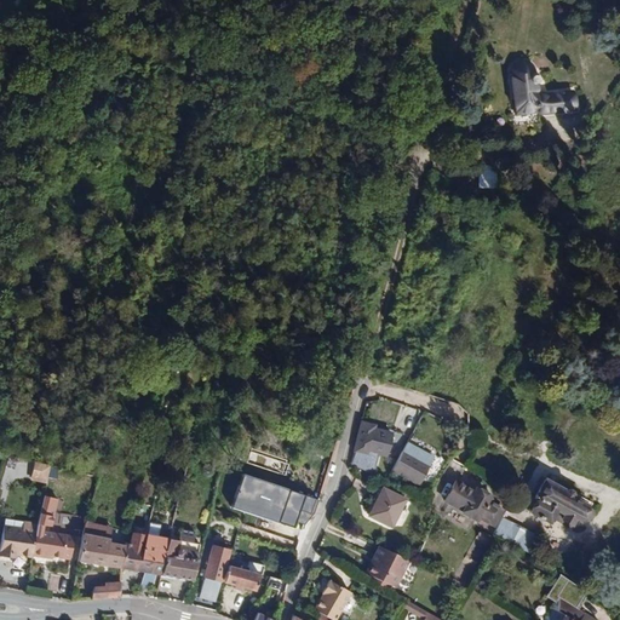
[(511,65),(509,72),(514,113),(534,110),(538,114),(543,115),(575,110),(573,92),(545,95),(534,86),(541,78),(535,72),(532,64),(526,59),(521,59),(515,62),(511,65)]
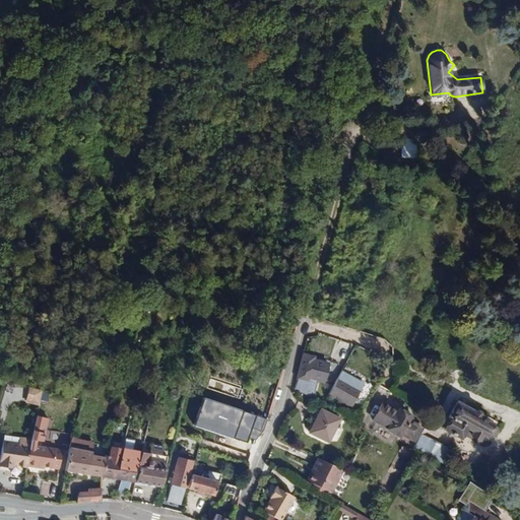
[(412,154),(411,136),(403,137),(404,154),(412,154)]
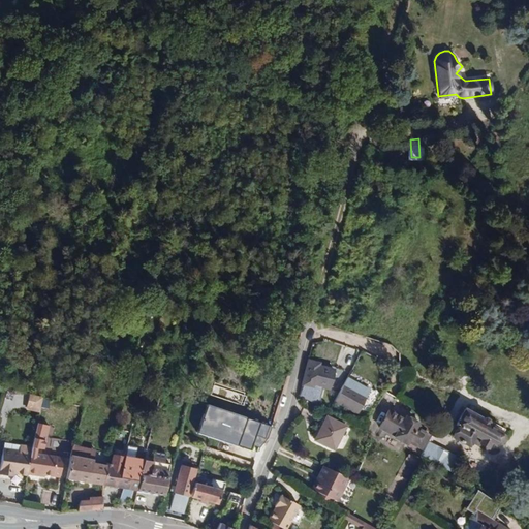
[(347,328),(349,321),(338,318),(336,324),(347,328)]
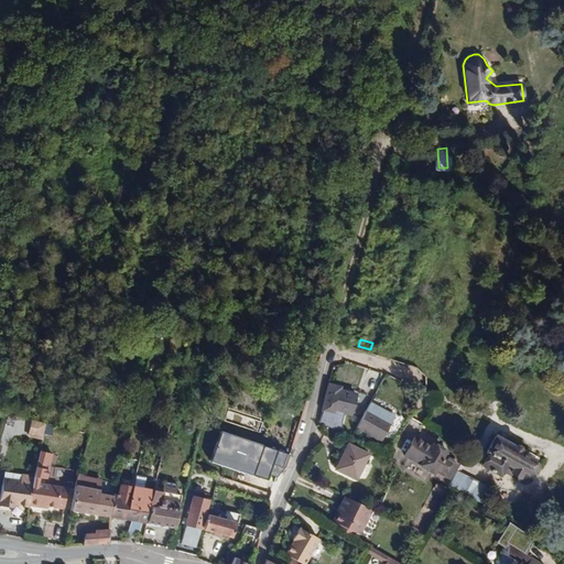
[(342,387),(328,383),(323,410),(324,410),(335,413),(336,411),(351,414),(356,394),(342,390),(342,387)]
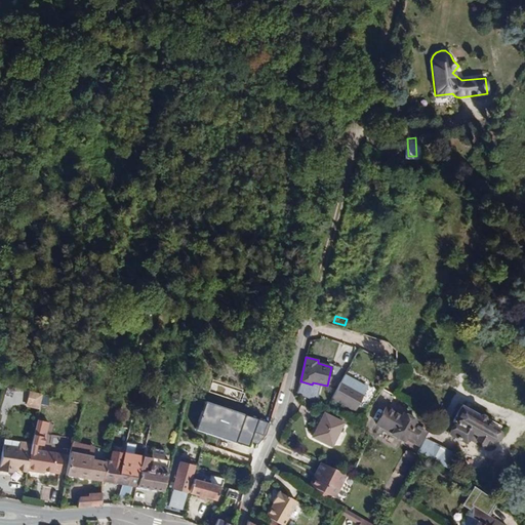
[(354,410),(363,394),(340,381),(332,398),(354,410)]
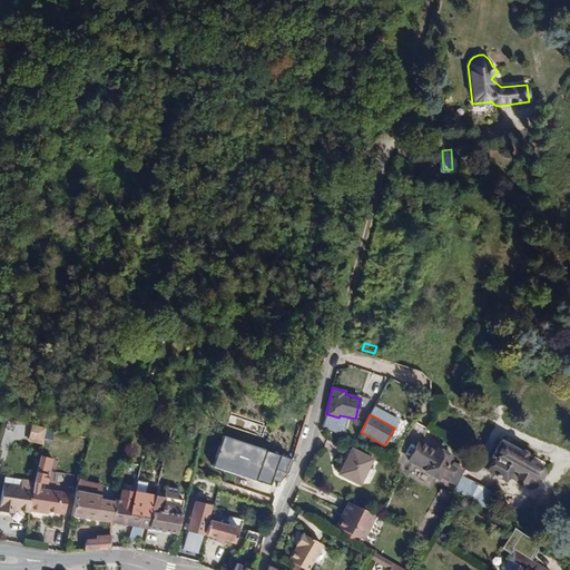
[(30,423),(28,441),(42,443),(45,425),(30,423)]
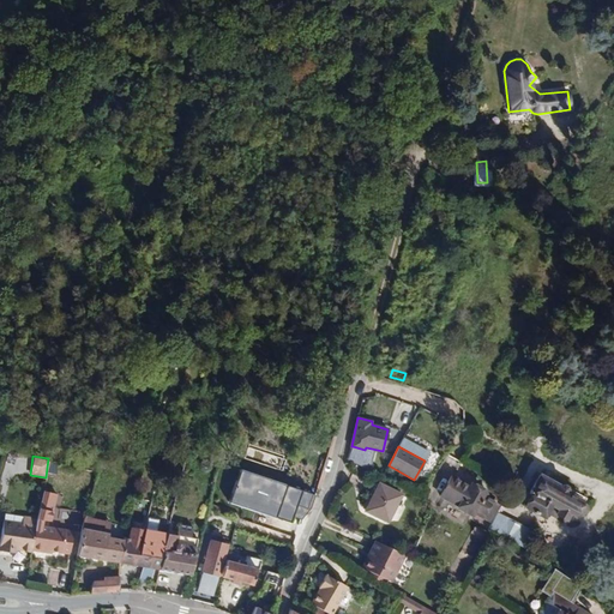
[(92,480),(95,471),(85,470),(83,479),(92,480)]
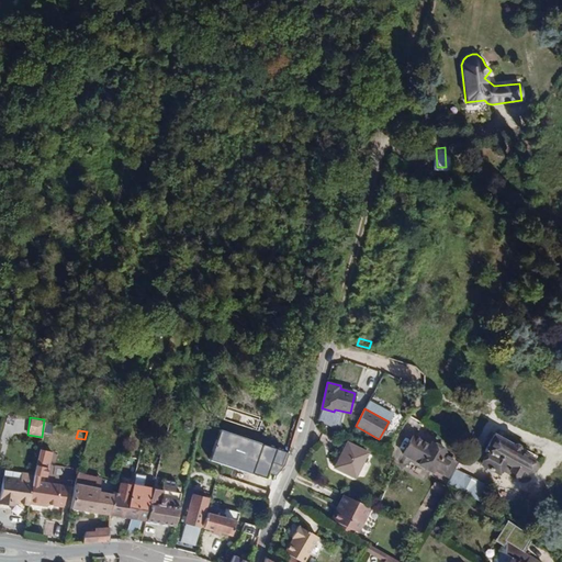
[(509,442),(494,434),(485,450),(487,452),(482,463),(498,473),(501,469),(509,473),(510,471),(517,476),(518,478),(521,480),(525,479),(529,471),(535,469),(536,465),(534,460),(535,457),(520,449),(523,445),(512,438),(509,442)]
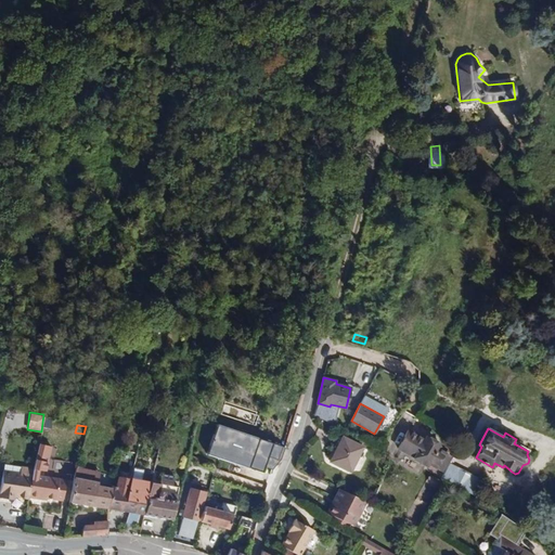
[(424,439),(408,430),(398,448),(427,464),(428,463),(442,470),(450,456),(436,448),(435,443),(425,438),(424,439)]
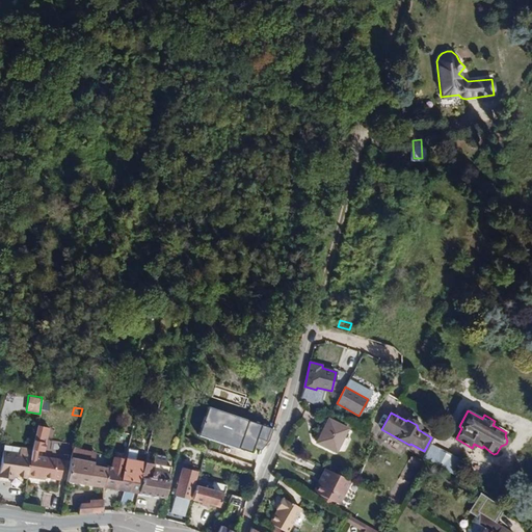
[(336,451),(347,428),(328,419),(317,443),(336,451)]
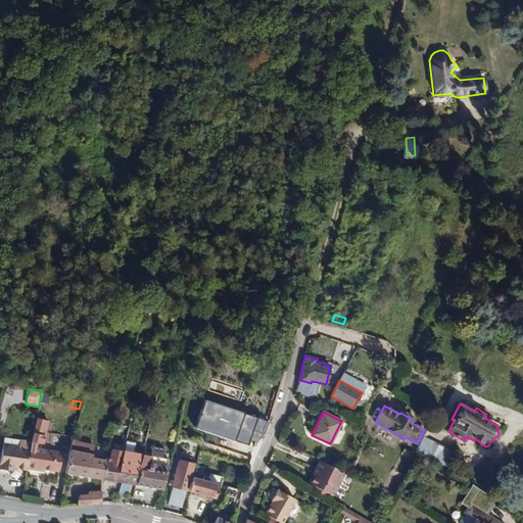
[(58,443),(60,434),(48,432),(46,441),(58,443)]
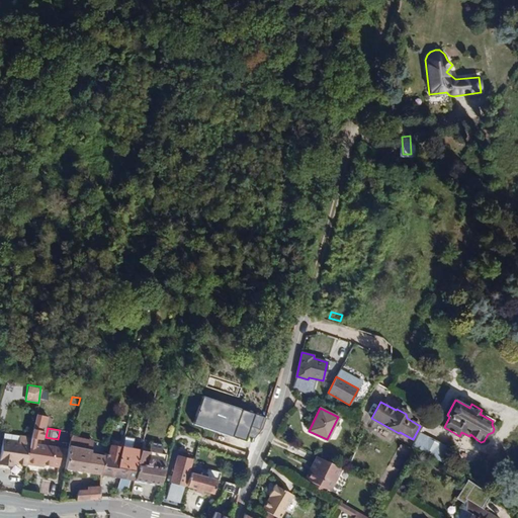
[(441,460),(447,446),(417,433),(411,447),(441,460)]
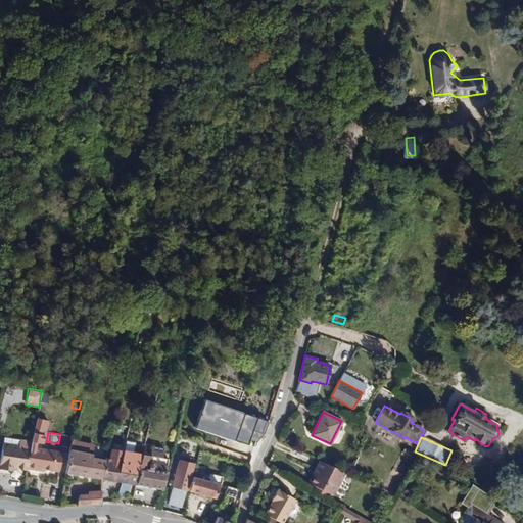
[(31,447),(32,441),(19,439),(18,446),(4,444),(0,469),(11,470),(11,467),(15,468),(28,469),(28,468),(31,447)]
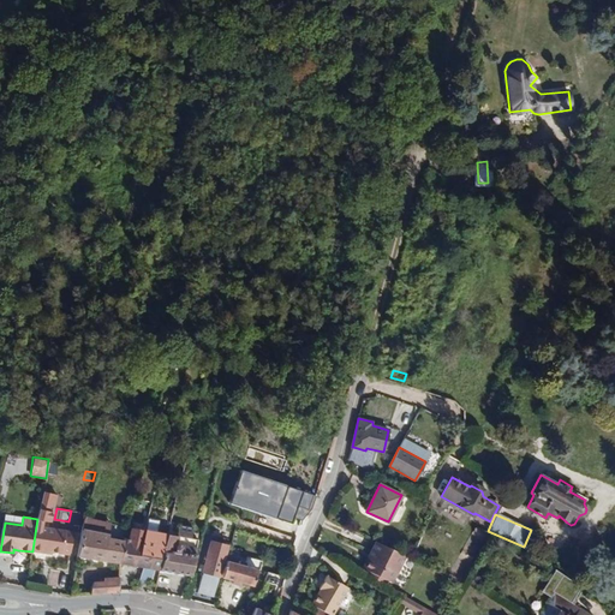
[(109,523),(85,519),(82,530),(108,535),(109,523)]
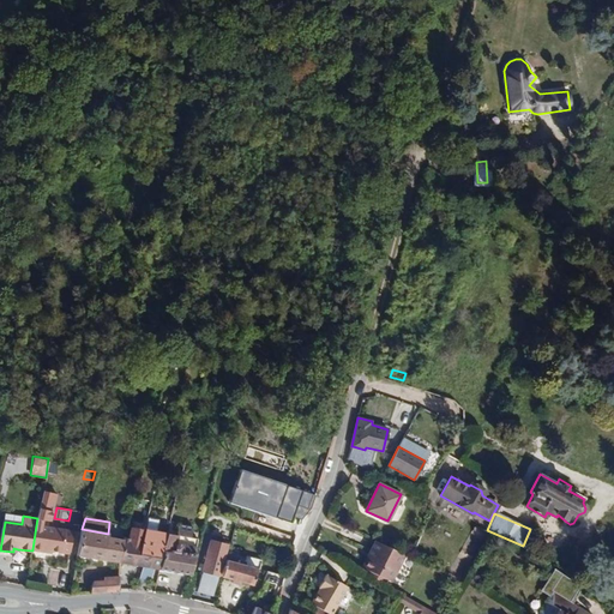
[(73,531),(36,525),(32,549),(52,553),(52,551),(70,553),(73,531)]
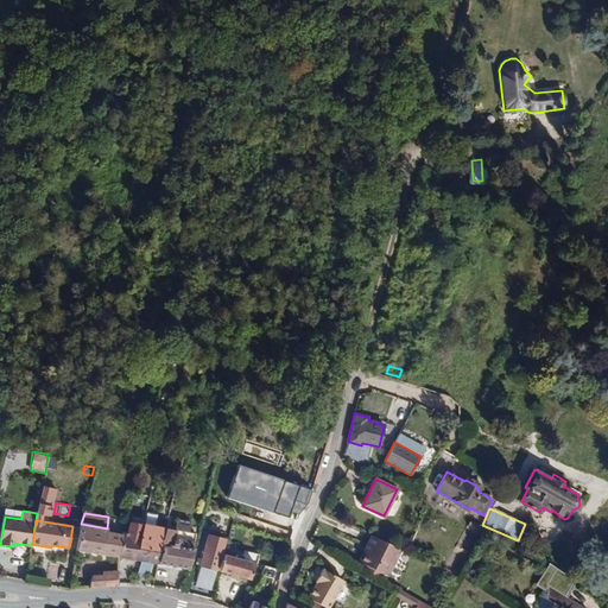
[(273,534),(289,539),(293,525),(278,520),(273,534)]
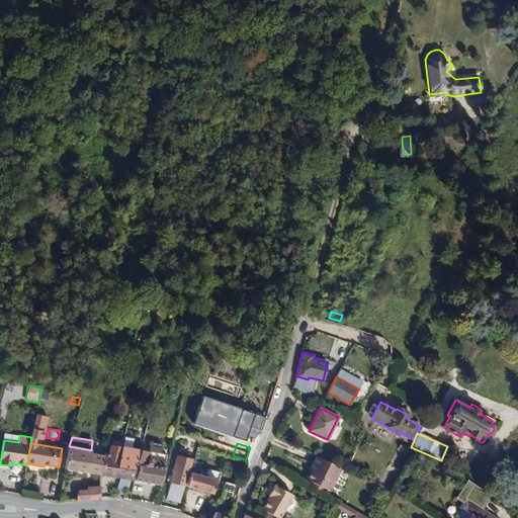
[(393,460),(401,463),(408,448),(400,444),(393,460)]
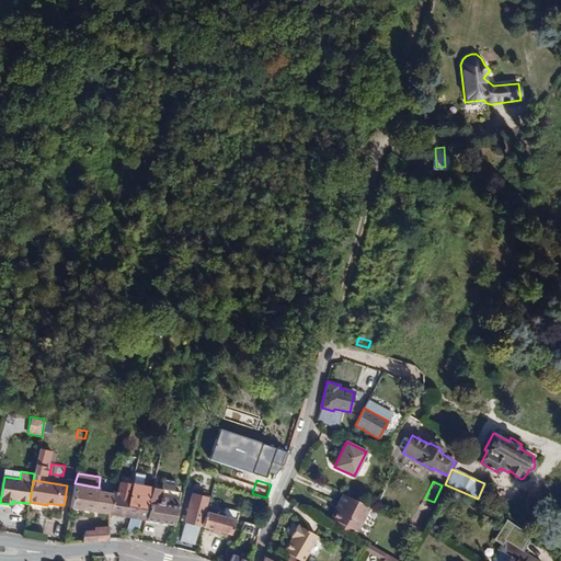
[(117,491),(113,490),(112,494),(109,514),(130,517),(135,518),(138,501),(127,499),(129,483),(119,482),(117,491)]
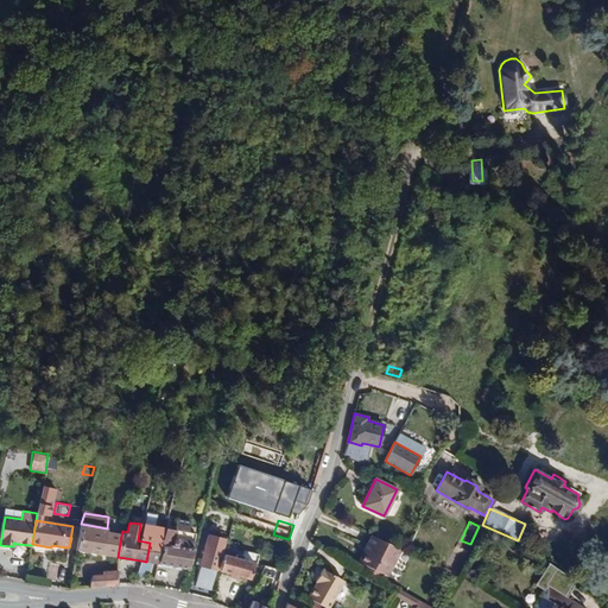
[(118,557),(121,536),(106,532),(107,529),(81,524),(76,550),(118,557)]
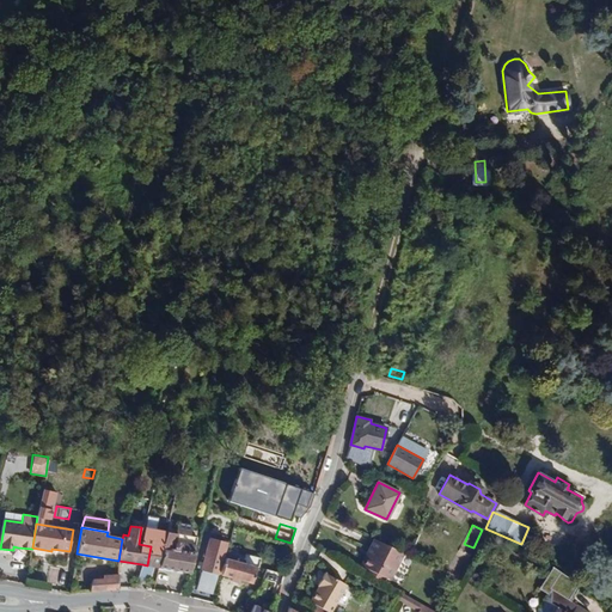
[(144,528),(141,527),(139,544),(151,546),(147,565),(142,564),(139,579),(148,581),(153,565),(158,565),(161,567),(165,549),(160,549),(163,532),(144,528)]
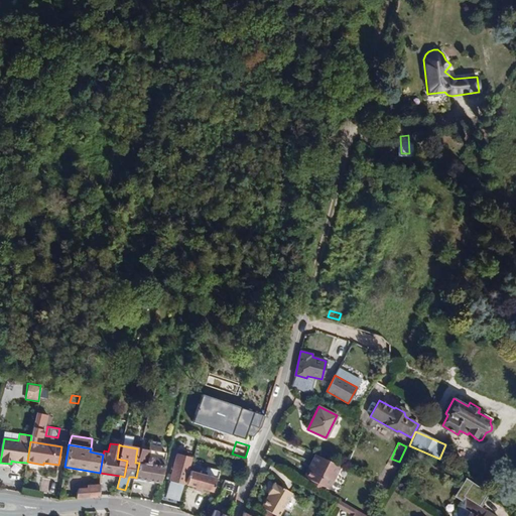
[(139,448),(137,448),(135,463),(139,463),(136,478),(159,482),(164,454),(160,453),(161,446),(149,444),(148,449),(139,448)]
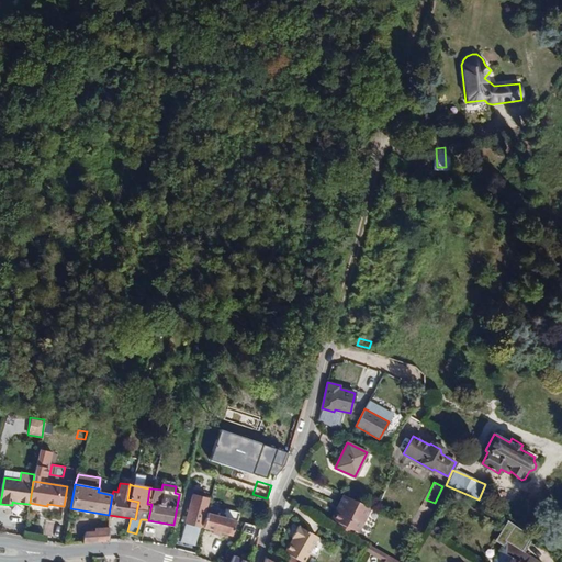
[(194,546),(206,499),(191,495),(187,514),(183,514),(181,521),(184,523),(180,541),(194,546)]
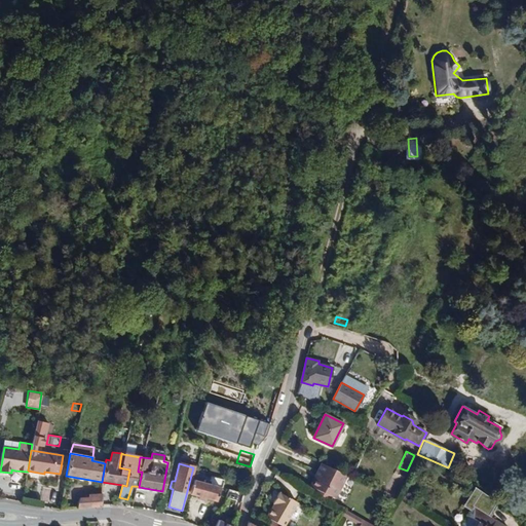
[(337,498),(348,476),(325,463),(312,486),(316,487),(313,492),(331,501),(334,496),(337,498)]
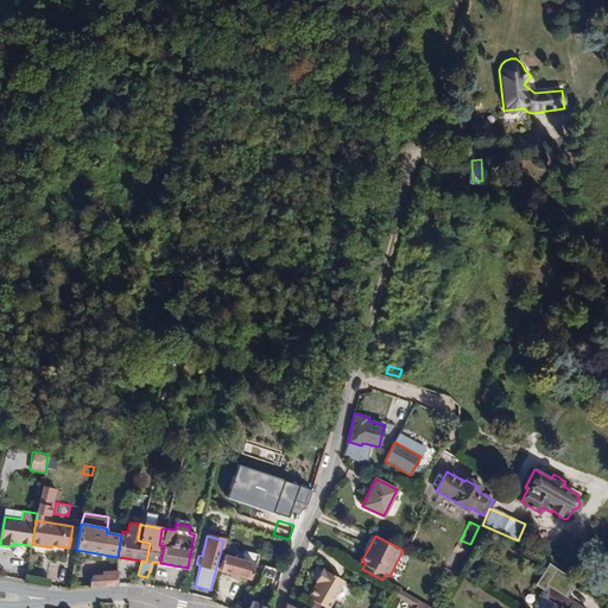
[(235,557),(223,555),(220,571),(249,578),(253,562),(241,559),(242,556),(236,555),(235,557)]
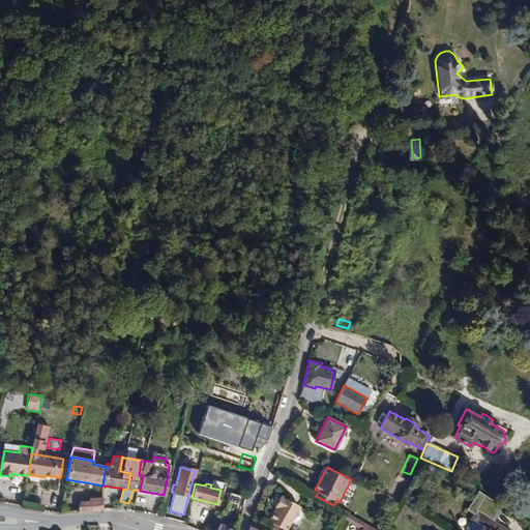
[(102,509),(102,498),(90,498),(90,500),(90,511),(102,509)]
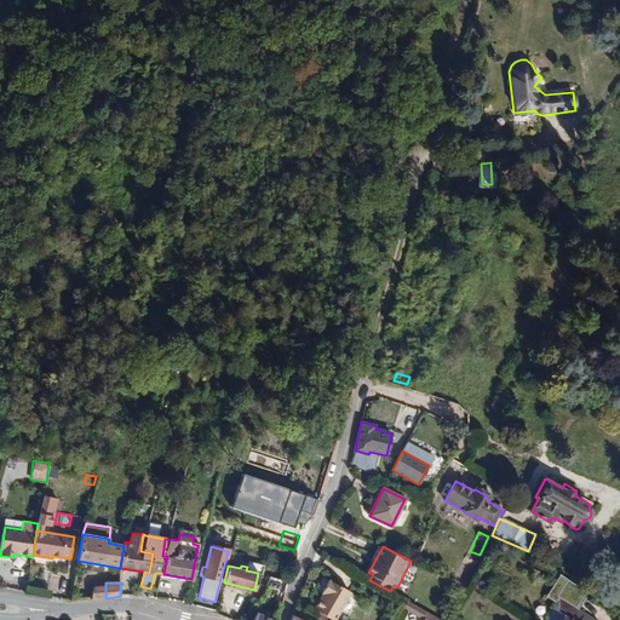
[(331,619),(348,619),(360,600),(328,583),(322,593),(323,595),(315,610),(331,619)]
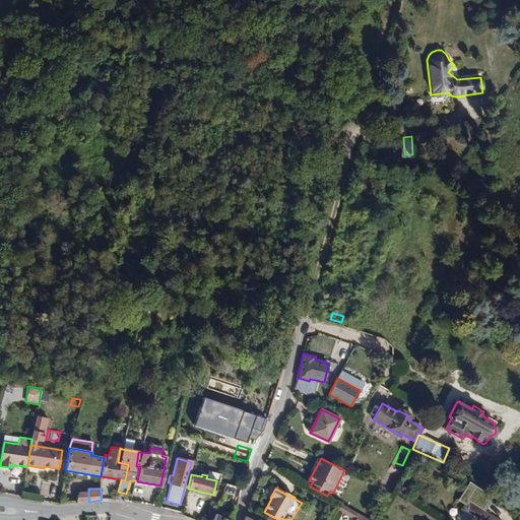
[(76,503),(88,502),(88,491),(78,492),(76,503)]
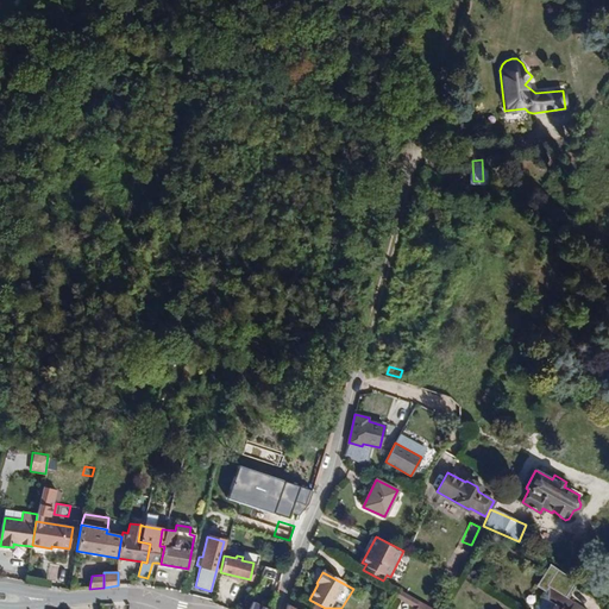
[(535,607),(538,608),(584,608),(548,586),(535,607)]
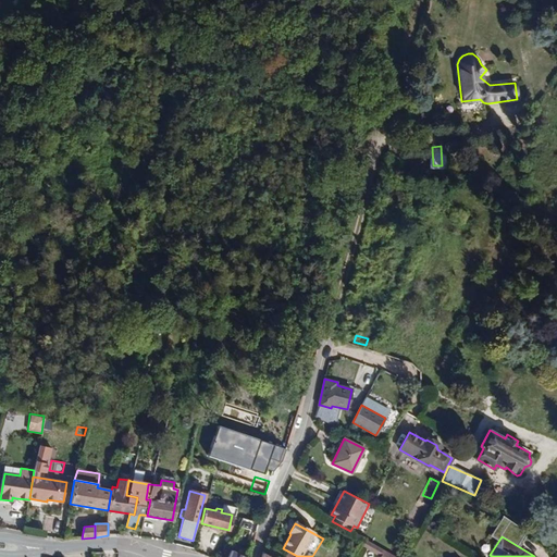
[(384,556),(386,552),(364,539),(362,545),(384,556)]
